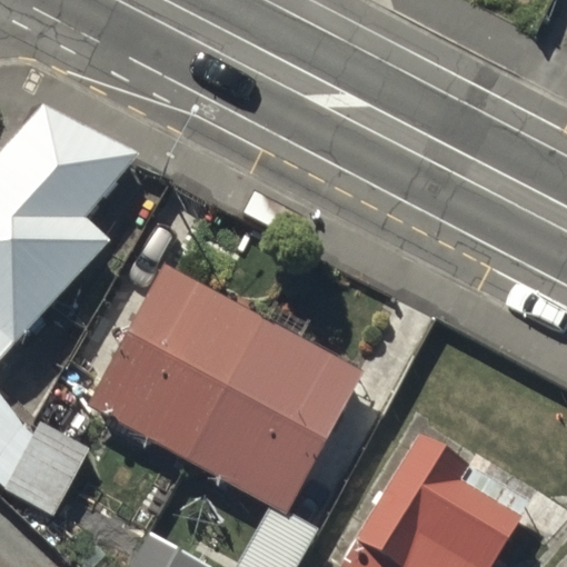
[(0,151),(0,351),(97,241),(76,224),(133,157),(43,101),(0,151)]
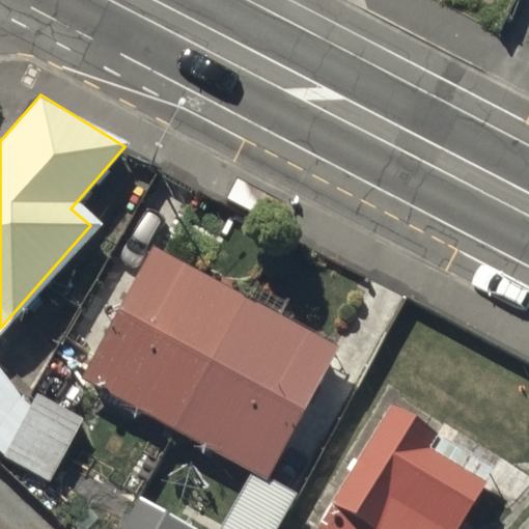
[(285,203),(240,179),(229,198),(275,223),(285,203)]
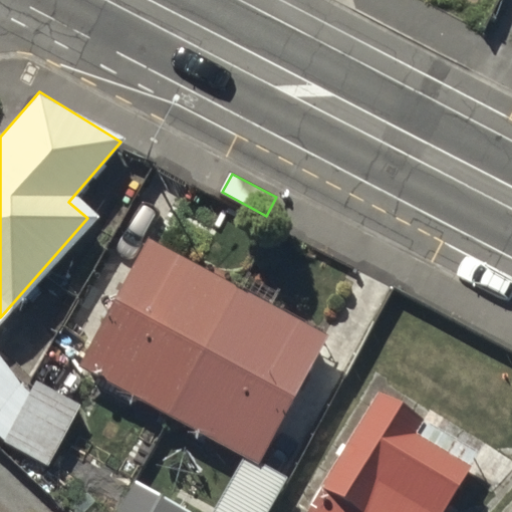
[(167,416),(236,286),(148,238),(77,366),(167,416)]
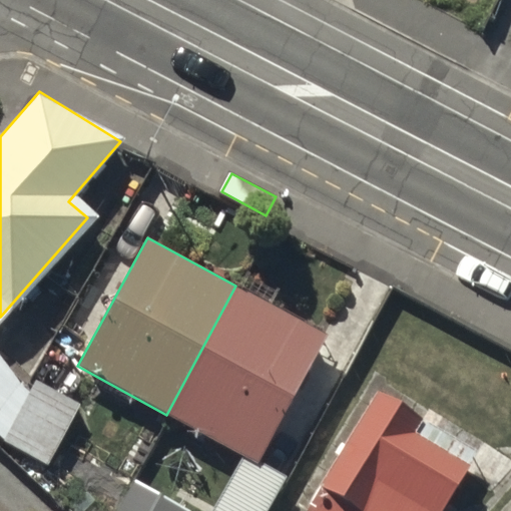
[(328,335),(235,286),(166,415),(258,463),(328,335)]
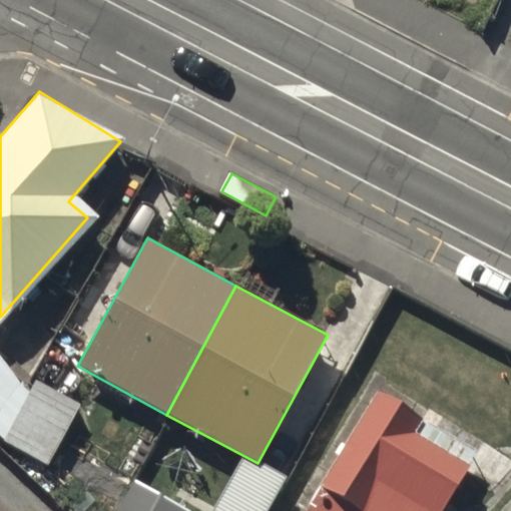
[(0,436),(5,441),(37,381),(0,351),(0,436)]
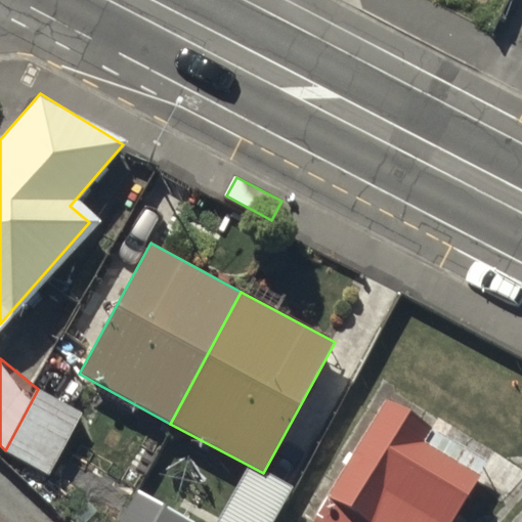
[(83,414),(38,389),(5,450),(50,474),(83,414)]
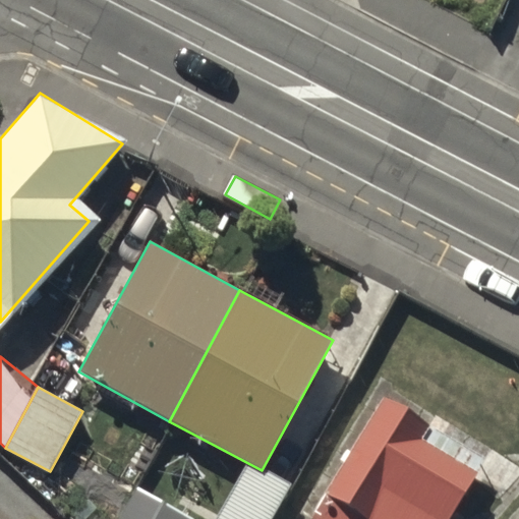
[(428,423),(382,397),(311,518),(447,518),(475,472),(418,440),(428,423)]
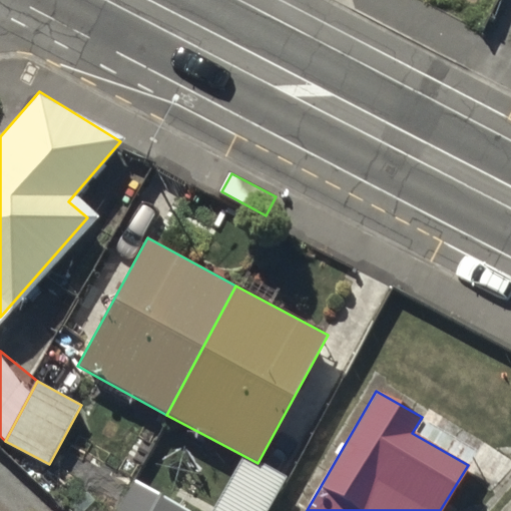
[(268,510),(285,481),(242,459),(213,510),(268,510)]
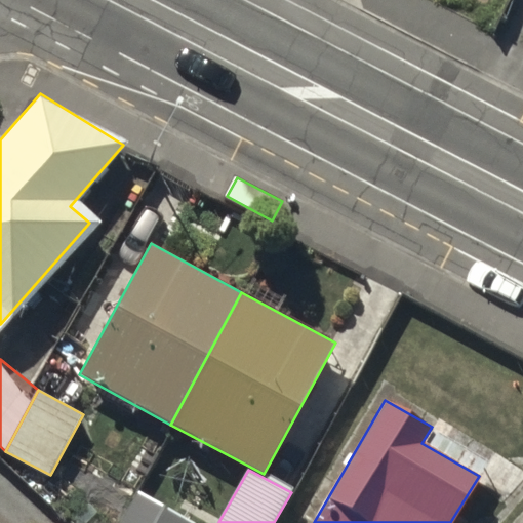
[(189,522),(138,493),(121,522),(189,522)]
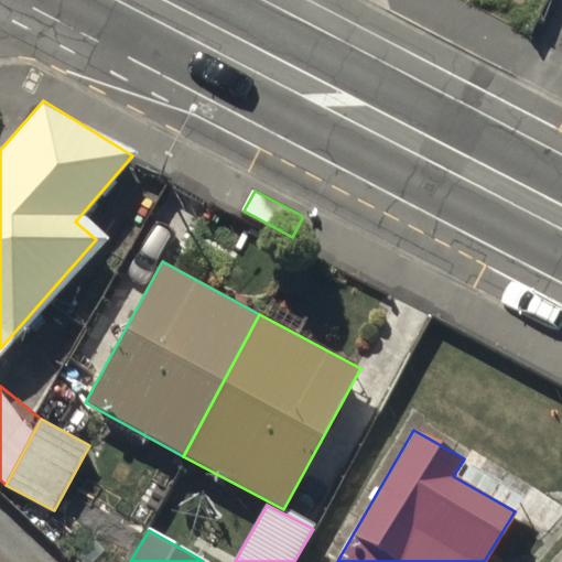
All buildings are outlined.
